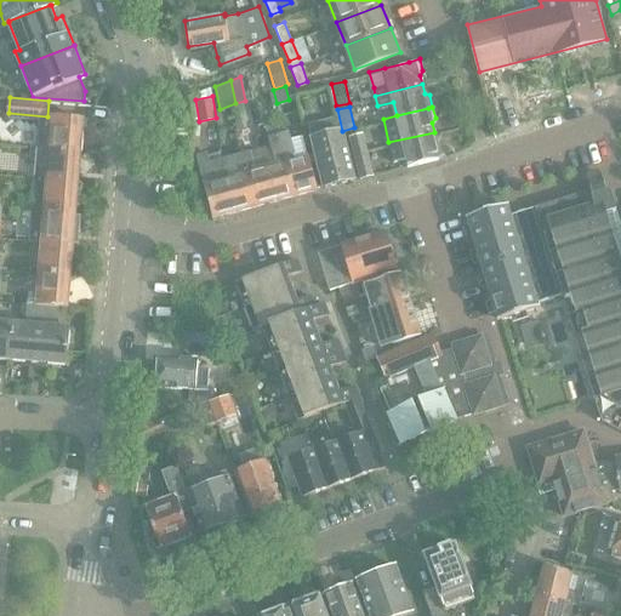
[(40,115),(38,146),(81,149),(84,117),(47,114),(47,117),(40,115)]
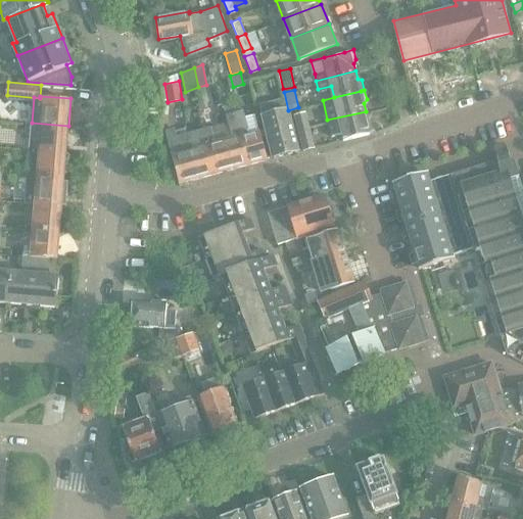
[(233,167),(250,161),(237,110),(234,97),(222,101),(227,121),(221,123),(233,167)]
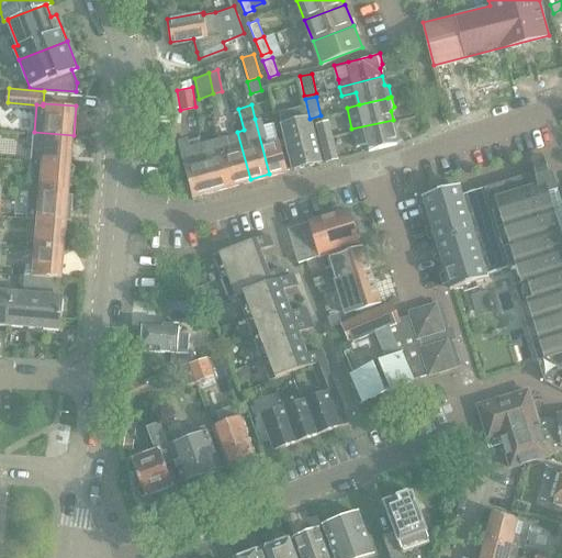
[(293,167),(321,159),(308,116),(282,123),(293,167)]
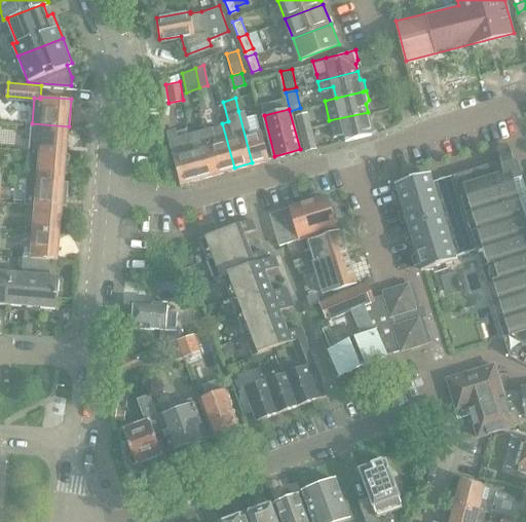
[(245,110),(238,111),(252,162),(267,158),(255,114),(247,116),(245,110)]
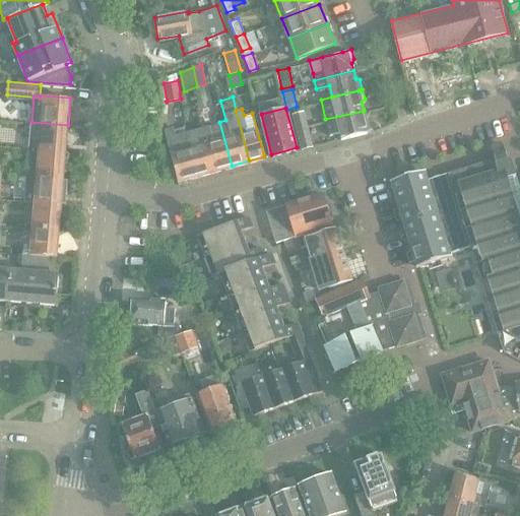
[(293,113),(297,128),(307,125),(303,110),(293,113)]
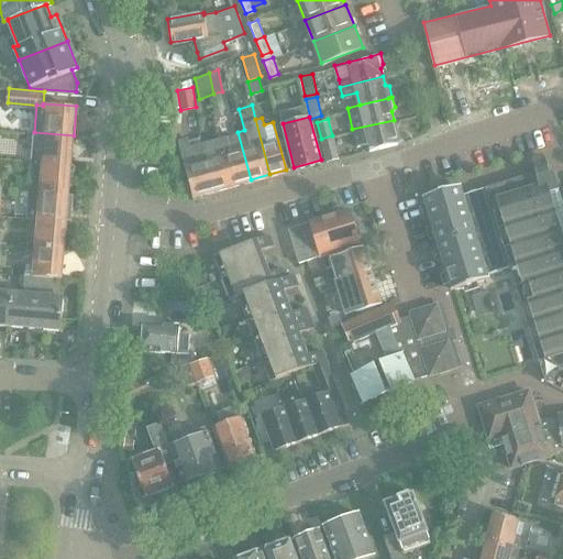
[(395,128),(394,120),(352,129),(356,144),(368,141),(370,149),(399,141),(399,139),(403,135),(401,130),(395,128)]
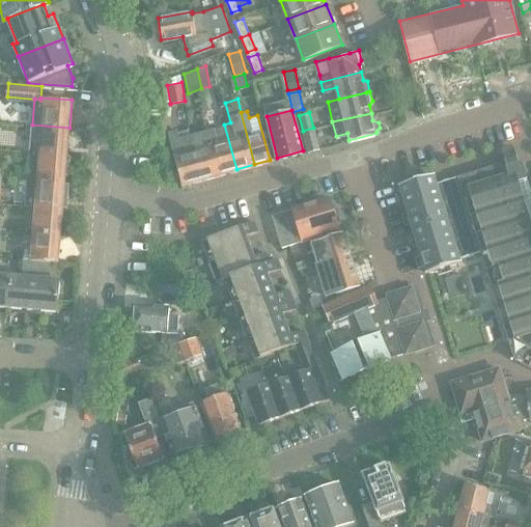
[(32,125),(30,150),(66,154),(70,128),(32,125)]
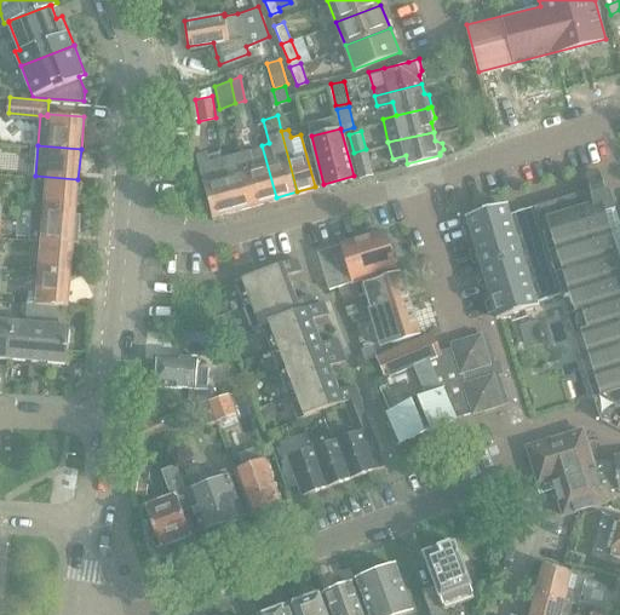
[(262,145),(242,151),(257,202),(276,197),(262,145)]
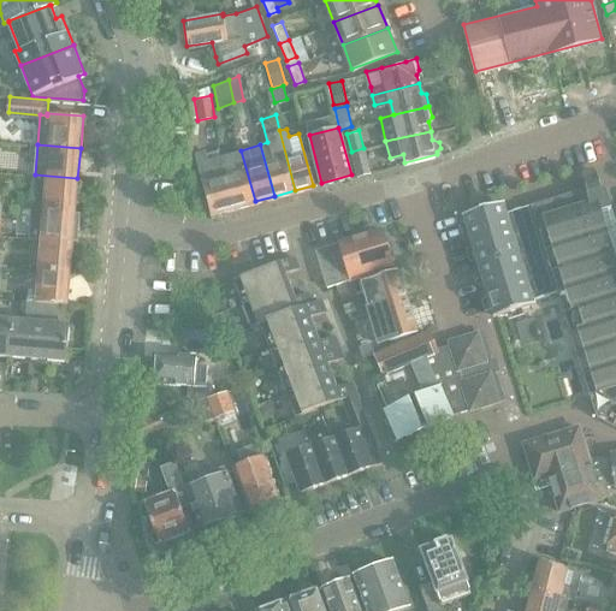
[(369,170),(363,148),(351,152),(357,173),(369,170)]
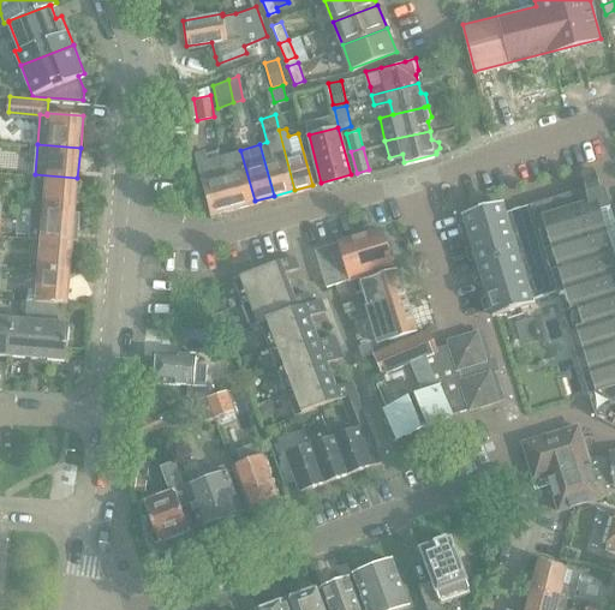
[(210,213),(234,207),(220,155),(208,159),(206,149),(193,153),(210,213)]
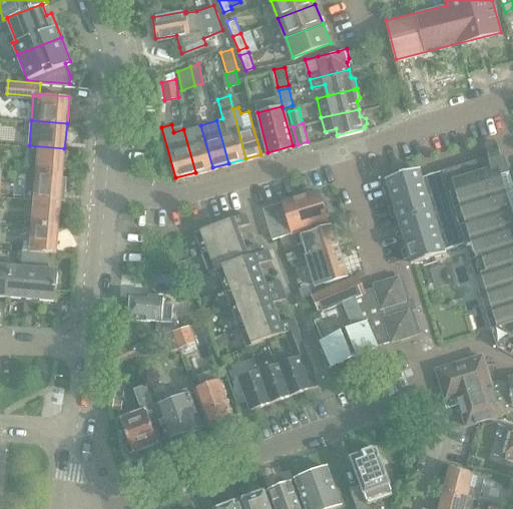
[(200,125),(183,129),(195,172),(212,167),(200,125)]
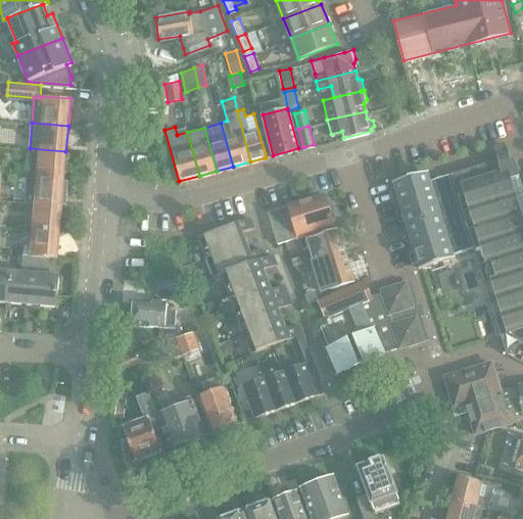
[(426,172),(395,181),(422,268),(453,258),(452,254),(474,247),(501,334),(507,352),(522,362),(522,199),(506,145),(506,144),(505,143),(504,143),(503,142),(502,142),(501,142),(500,142),(500,143),(498,143),(497,143),(497,144),(496,144),(496,145),(495,145),(495,146),(495,147),(495,148),(494,148),(495,149),(497,158),(428,180),(426,172)]
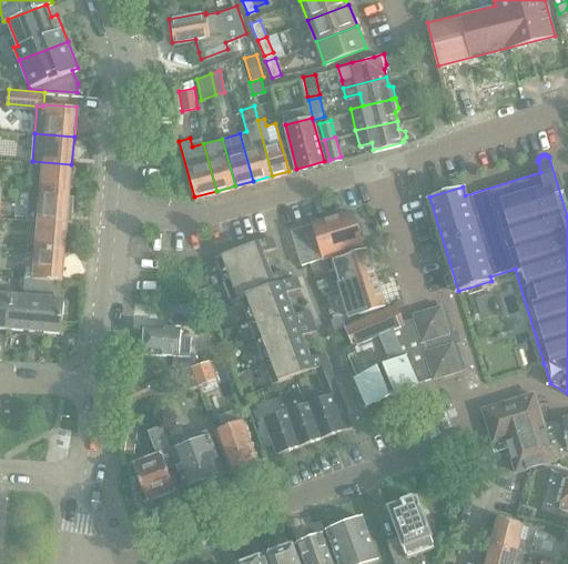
[(32,161),(29,189),(29,190),(69,193),(71,164),(32,161)]
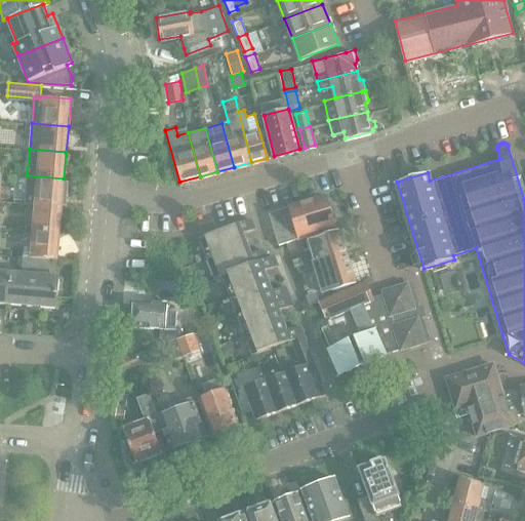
[(27,175),(25,203),(36,204),(36,203),(62,205),(63,193),(67,193),(68,181),(64,181),(64,178),(27,175)]
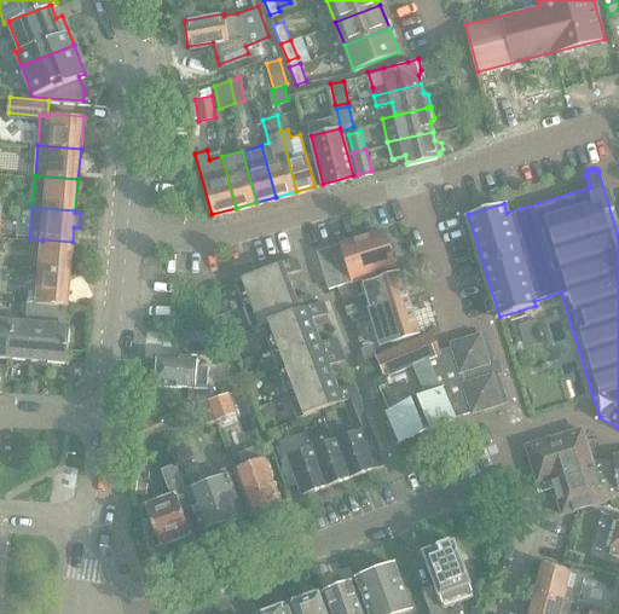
[(340,243),(318,250),(329,285),(351,279),(395,266),(394,262),(397,259),(393,250),(389,248),(383,229),(340,242),(340,243)]
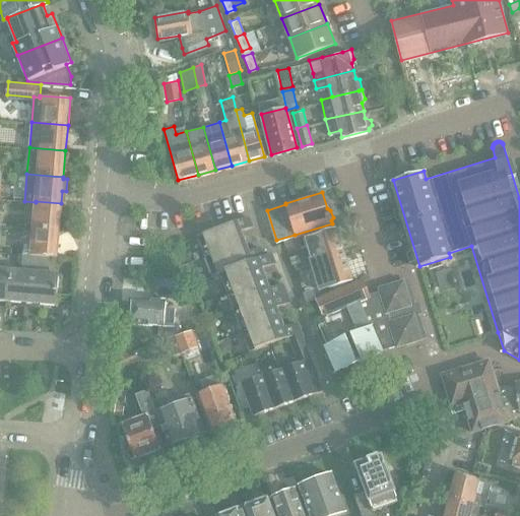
[(36,202),(34,227),(59,230),(61,203),(36,201),(36,202)]
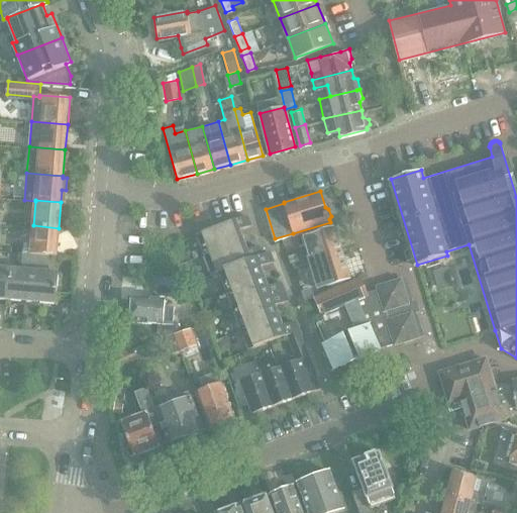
[(252,412),(320,387),(295,319),(283,323),(275,303),(287,298),(280,280),(266,286),(257,265),(273,260),(269,250),(261,252),(257,243),(244,248),(236,228),(250,223),(246,213),(196,232),(211,273),(218,270),(247,348),(287,333),(296,358),(240,380),(252,412)]
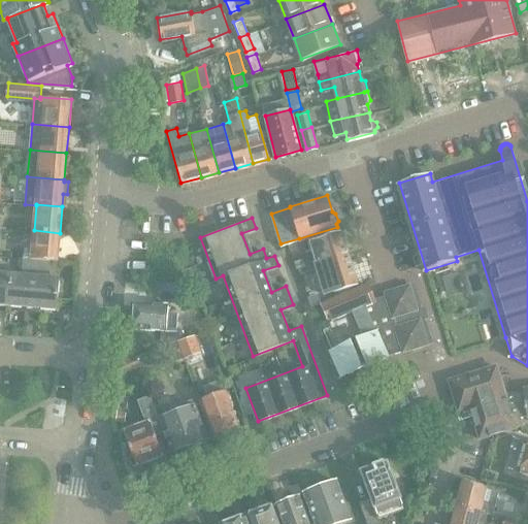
[(58,258),(60,233),(34,230),(33,246),(23,244),(22,256),(26,256),(51,258),(51,257),(58,258)]
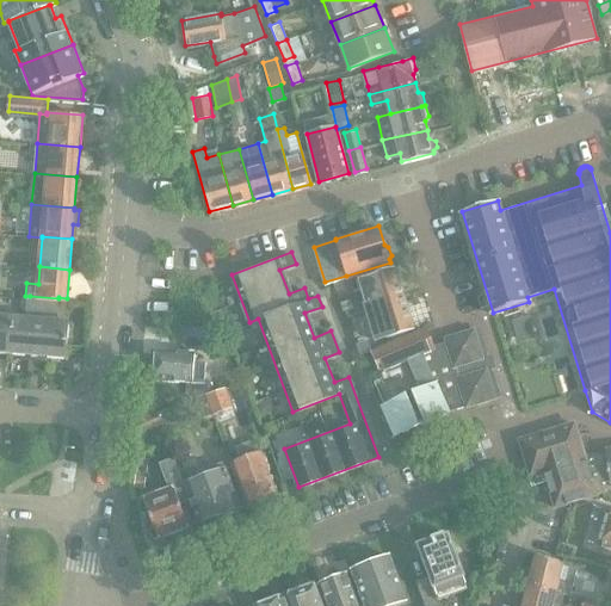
[(353,311),(366,308),(364,302),(402,290),(395,266),(350,280),(352,289),(359,286),(363,298),(351,302),(353,311)]
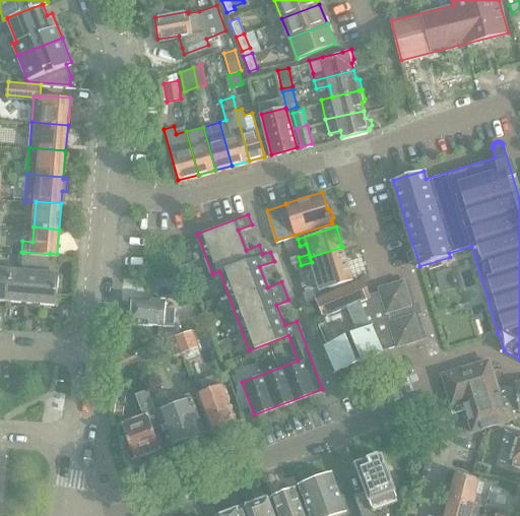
[(351,278),(342,247),(310,257),(312,262),(319,286),(330,283),(330,284),(351,278)]
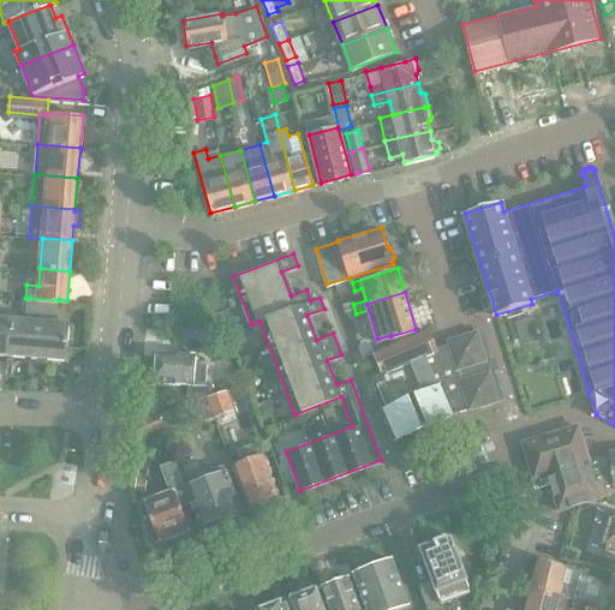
[(58,320),(59,300),(30,298),(29,318),(15,317),(12,353),(66,358),(70,321),(58,320)]
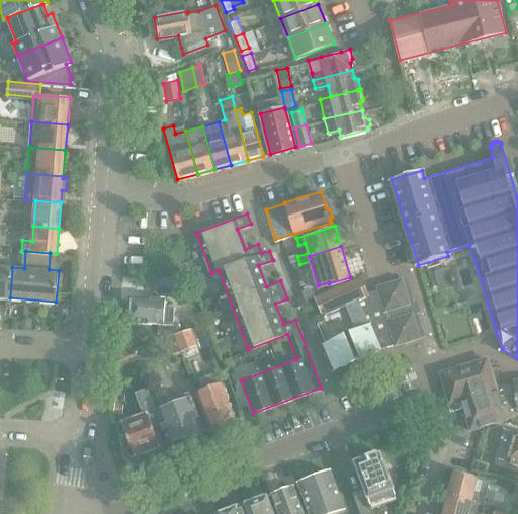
[(440,286),(456,283),(452,264),(437,267),(440,286)]
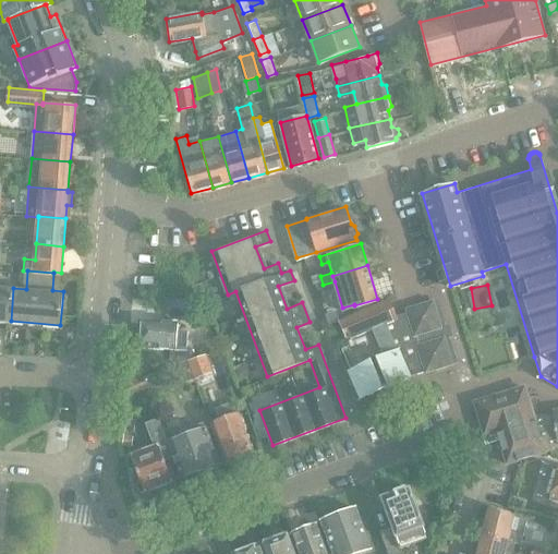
[(0,320),(11,321),(13,288),(0,286),(0,320)]
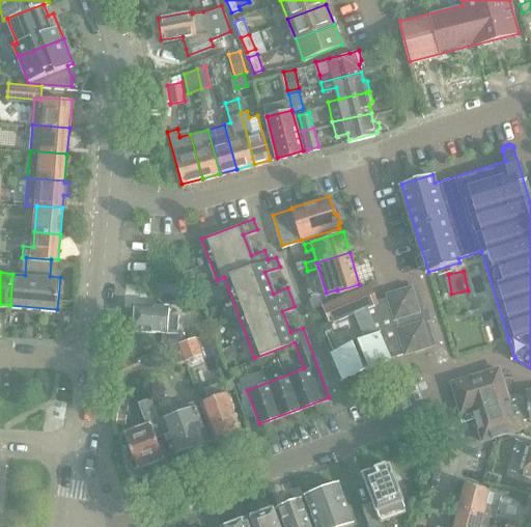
[(185,302),(187,283),(159,281),(158,300),(185,302)]
